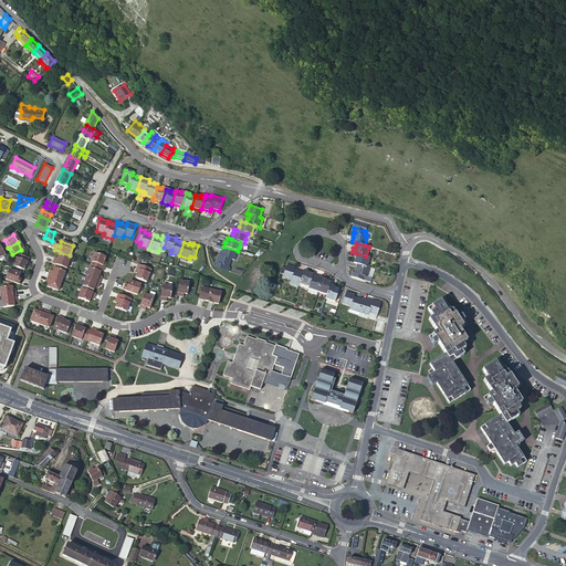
[(219,254),(217,263),(229,266),(231,259),(234,260),(237,252),(238,251),(223,247),(222,250),(221,252),(220,254),(219,254)]
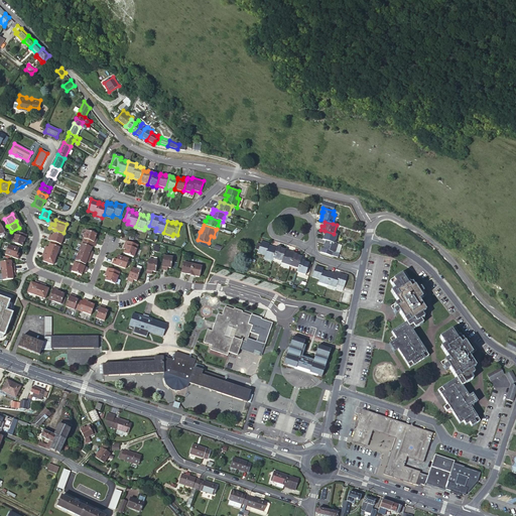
[(96,234),(86,230),(82,242),(92,246),(93,247),(95,241),(93,241),(94,238),(96,234)]
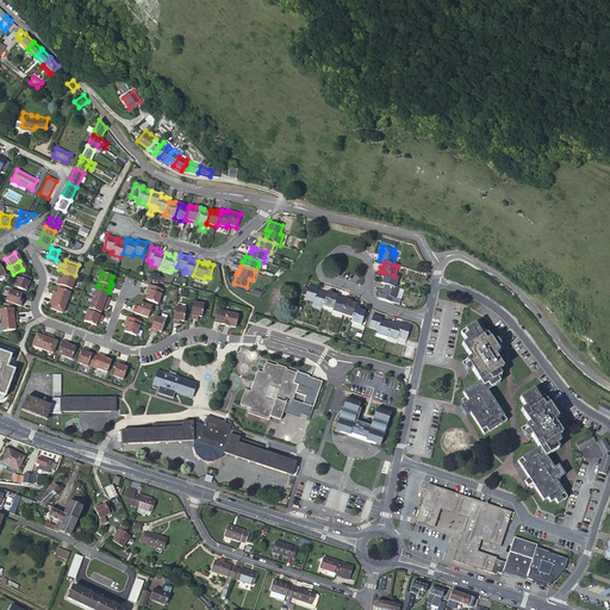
[(383,278),(381,284),(384,284),(396,287),(399,278),(394,277),(384,273),(381,278),(383,278)]
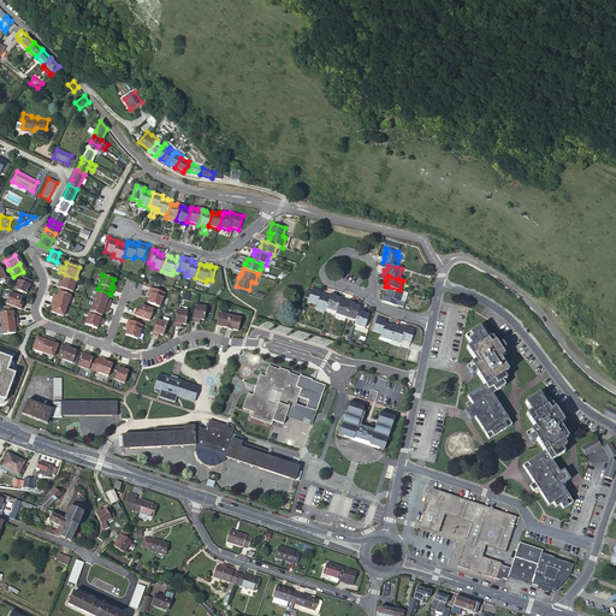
[(58,283),(57,286),(60,288),(72,292),(76,282),(75,282),(64,277),(63,282),(61,283),(58,283)]
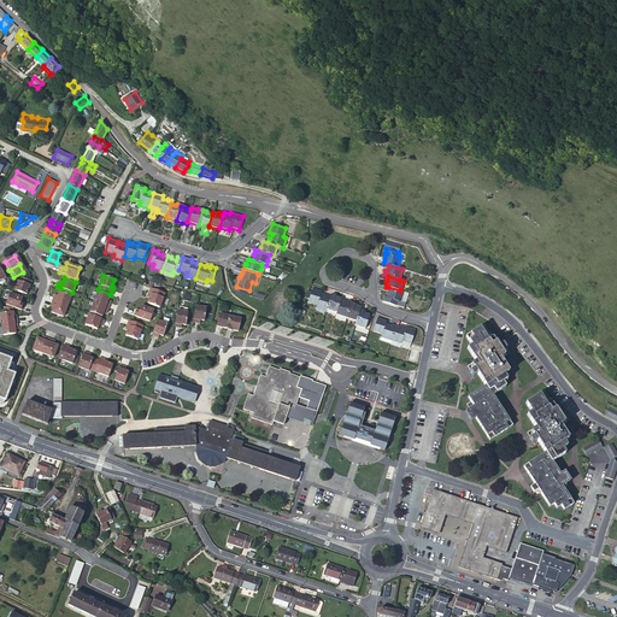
[(22,282),(17,281),(15,291),(27,294),(31,281),(23,278),(22,282)]
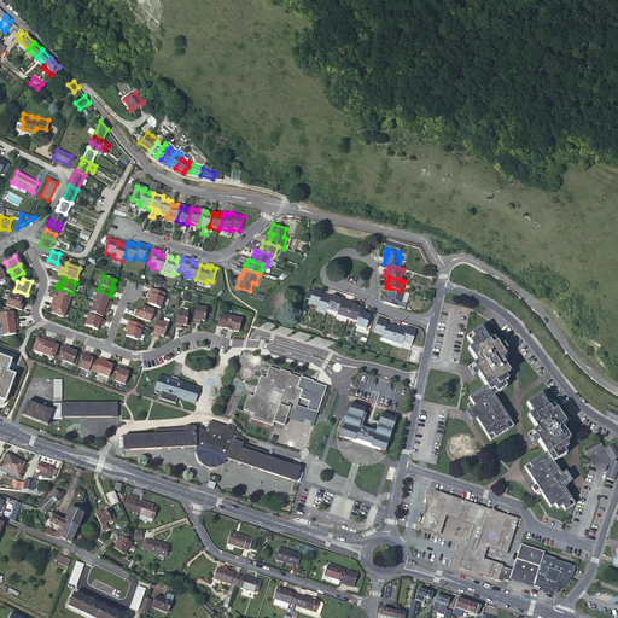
[(401,291),(389,287),(388,292),(389,292),(388,298),(385,297),(384,302),(396,305),(397,302),(401,303),(404,292),(401,291)]
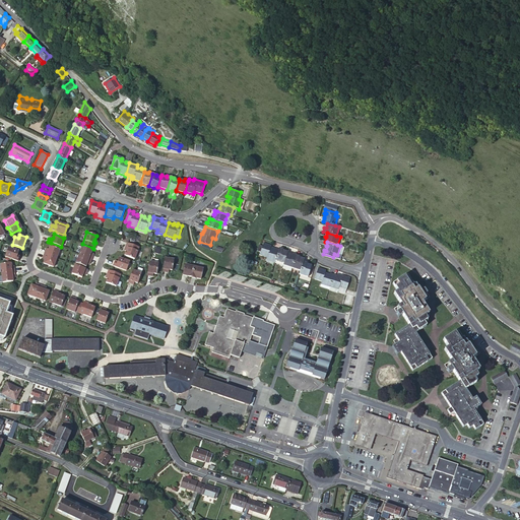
[(138,247),(126,243),(124,248),(126,248),(125,251),(124,255),(134,259),(138,247)]
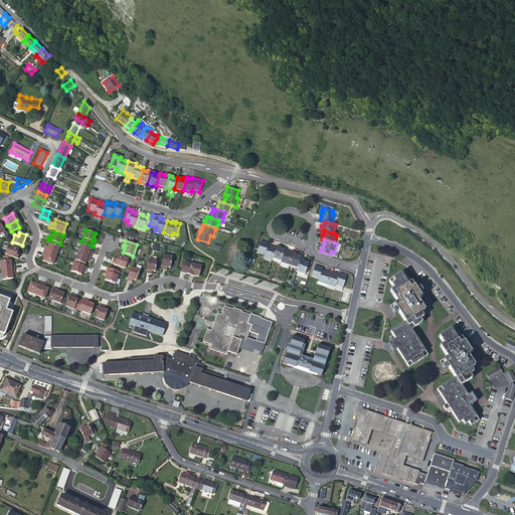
[(264,258),(272,261),(273,259),(276,247),(273,245),(272,246),(268,245),(269,243),(261,240),(260,243),(258,249),(258,252),(265,254),(264,258)]
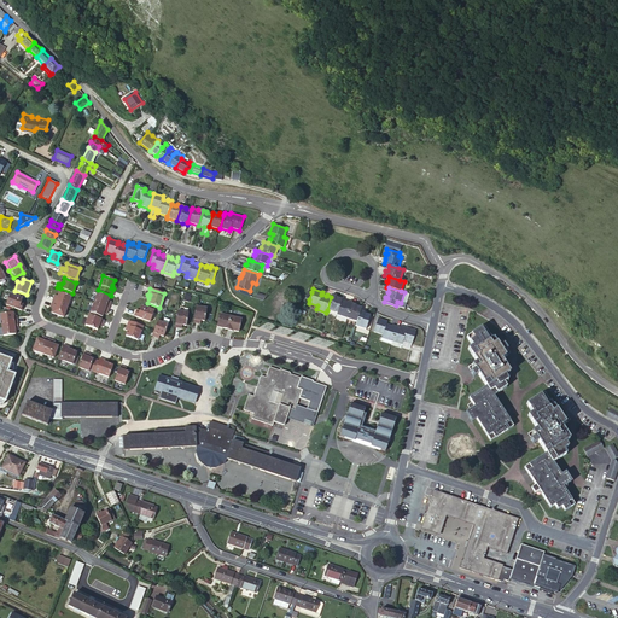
[(71,296),(59,292),(58,296),(57,298),(53,297),(52,301),(68,307),(71,296)]
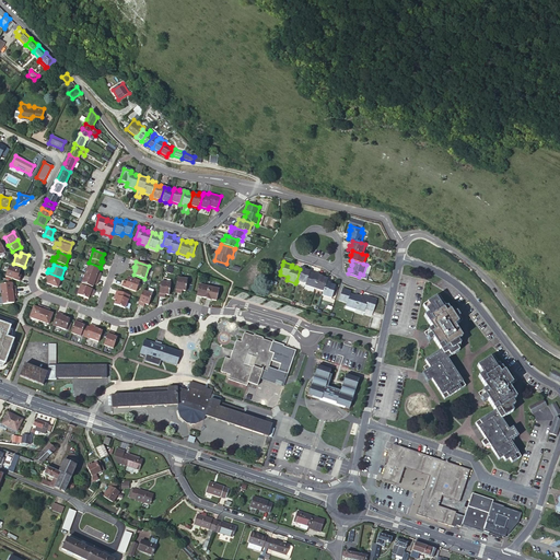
[(88,265),(84,273),(97,279),(100,275),(96,273),(97,271),(98,268),(88,265)]
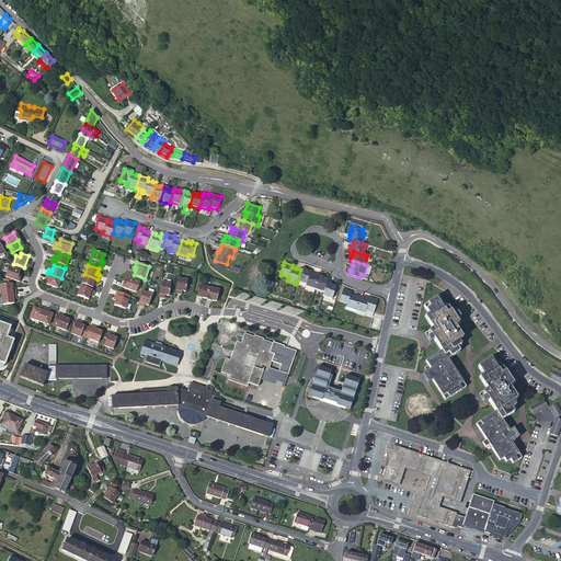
[(367,281),(371,266),(367,265),(364,275),(361,274),(359,277),(367,281)]
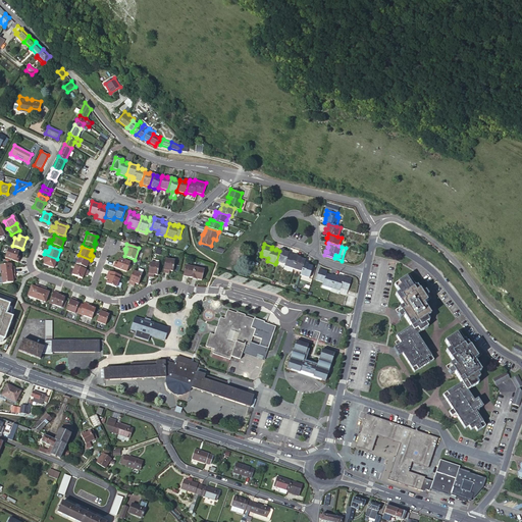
[(18,252),(8,248),(5,258),(18,262),(19,259),(16,258),(17,256),(18,252)]
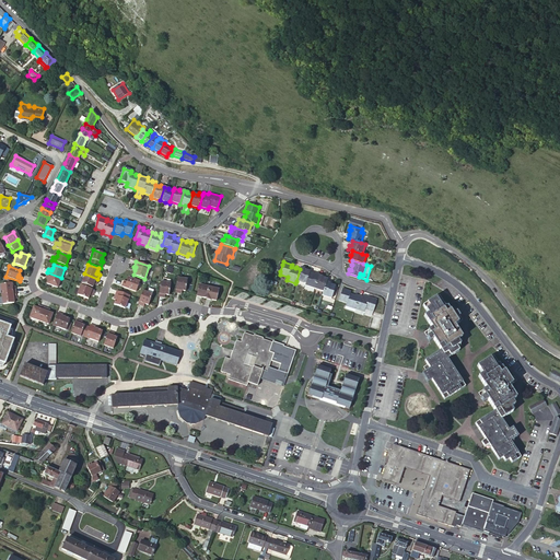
[(305,284),(308,272),(310,271),(304,269),(304,268),(301,267),(300,269),(296,281),(305,284)]
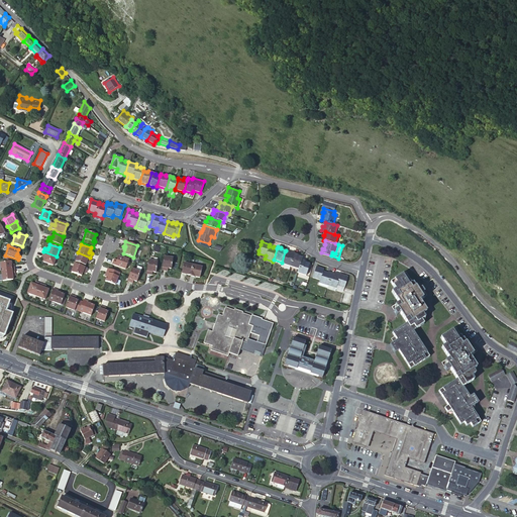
[(57,256),(43,251),(42,255),(45,256),(44,257),(43,262),(54,265),(57,256)]
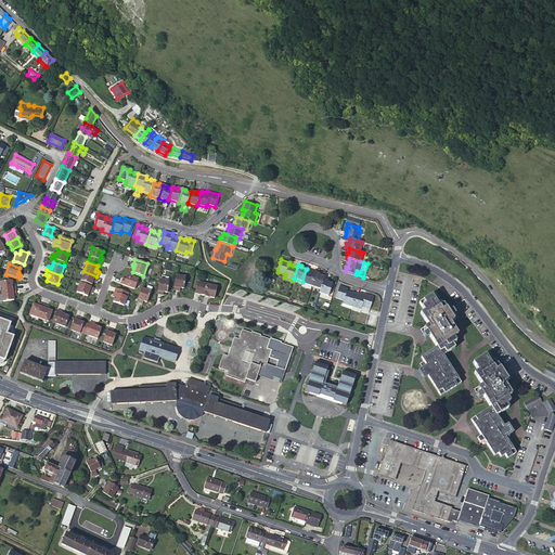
[(302,283),(311,286),(315,272),(312,271),(311,272),(306,270),(302,282),(302,283)]
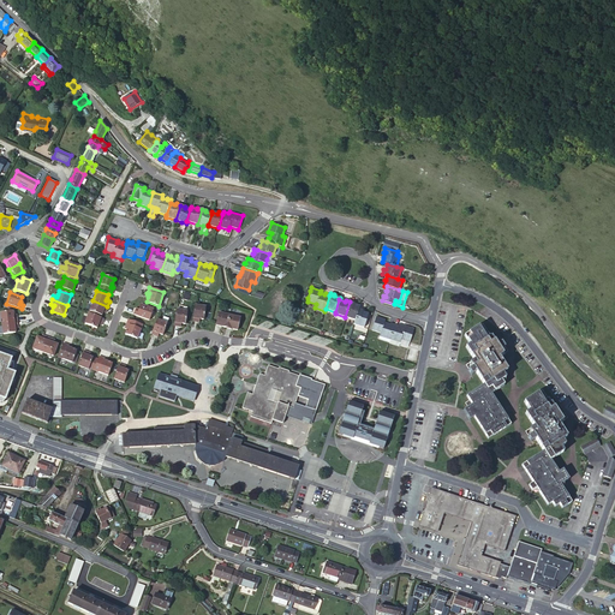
[(107,306),(93,300),(89,311),(101,315),(102,311),(103,309),(106,310),(107,306)]
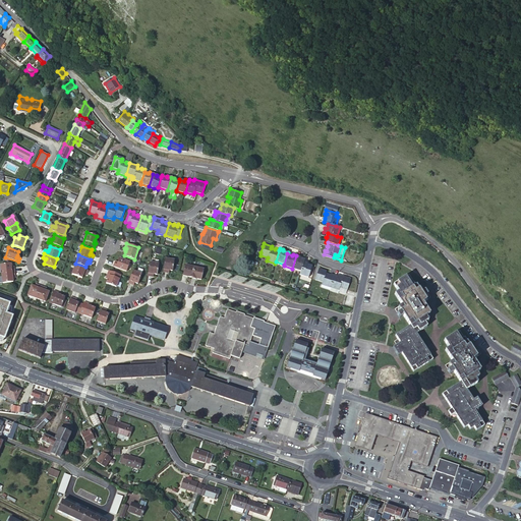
[(296,255),(292,269),(301,272),(304,262),(304,259),(300,257),(300,256),(296,255)]
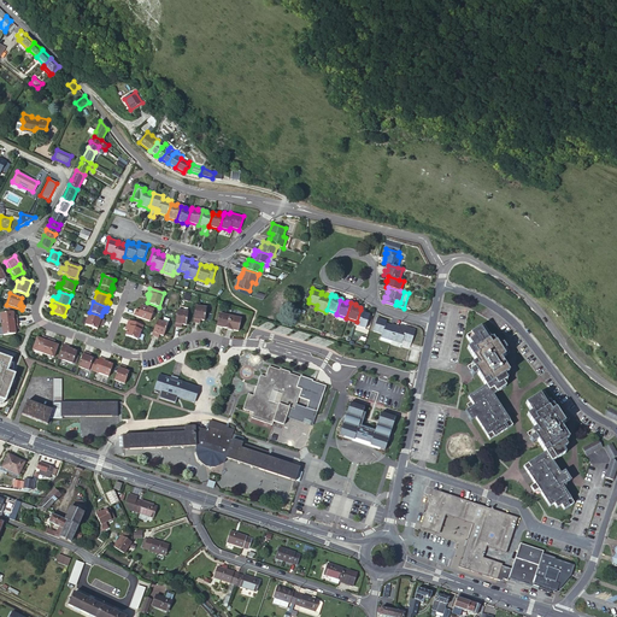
[(153,310),(141,306),(139,310),(139,312),(135,311),(133,315),(148,321),(153,310)]
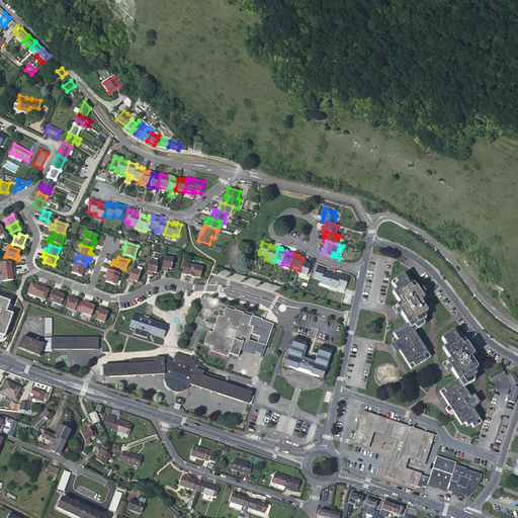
[(173,258),(163,257),(161,270),(165,271),(166,268),(168,268),(171,269),(173,258)]
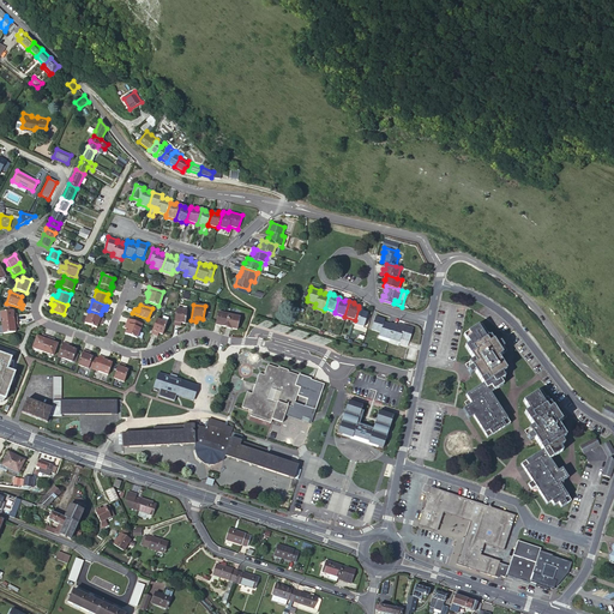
[(355,320),(354,324),(363,327),(368,313),(362,311),(362,309),(359,308),(355,320)]
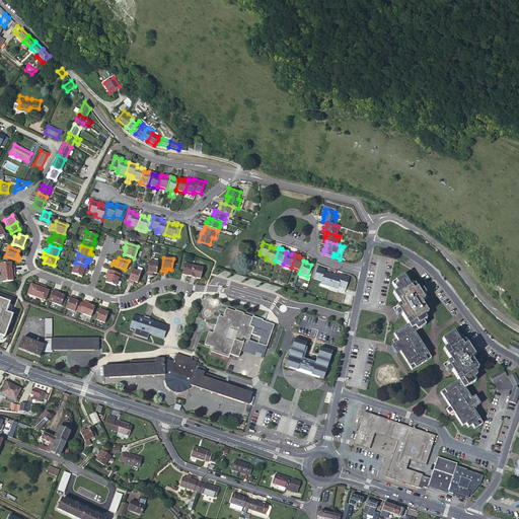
[(148,262),(146,275),(150,275),(151,273),(152,273),(156,273),(157,263),(148,262)]
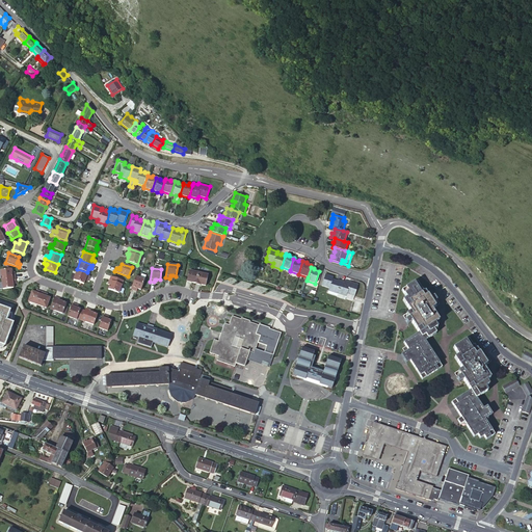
[(10,269),(0,270),(0,274),(1,280),(15,278),(14,274),(11,274),(10,272),(10,269)]
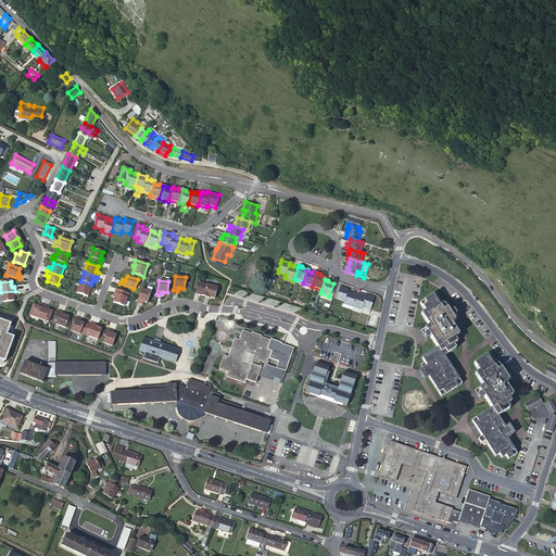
[(204,297),(207,283),(200,281),(200,283),(197,282),(194,294),(200,295),(204,297)]
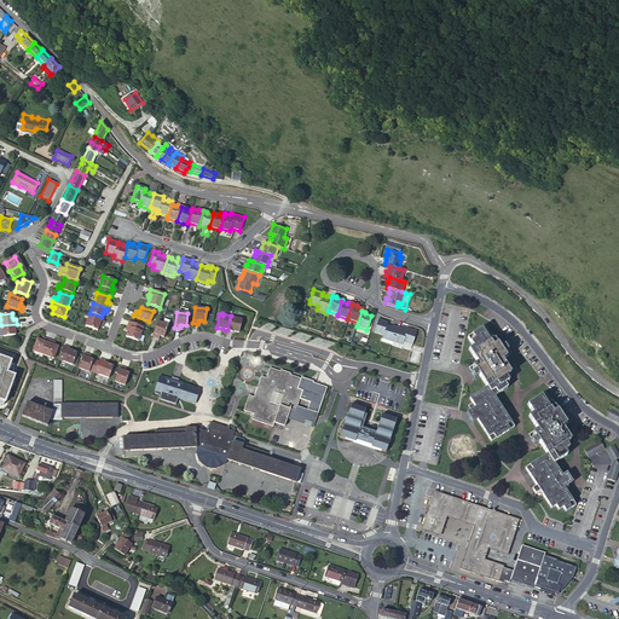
[(100,319),(88,314),(85,325),(97,330),(98,325),(99,324),(102,325),(104,320),(100,319)]
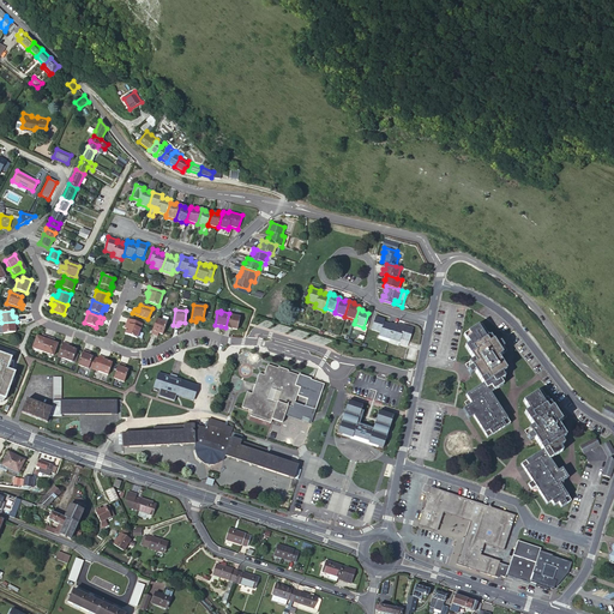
[(236,314),(229,313),(226,327),(230,329),(236,330),(239,318),(236,317),(236,314)]
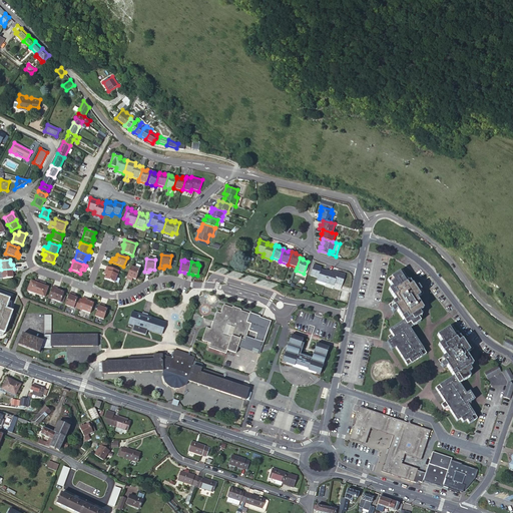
[(325,284),(329,271),(326,270),(326,271),(321,269),(322,267),(314,265),(310,276),(318,278),(317,281),(325,284)]
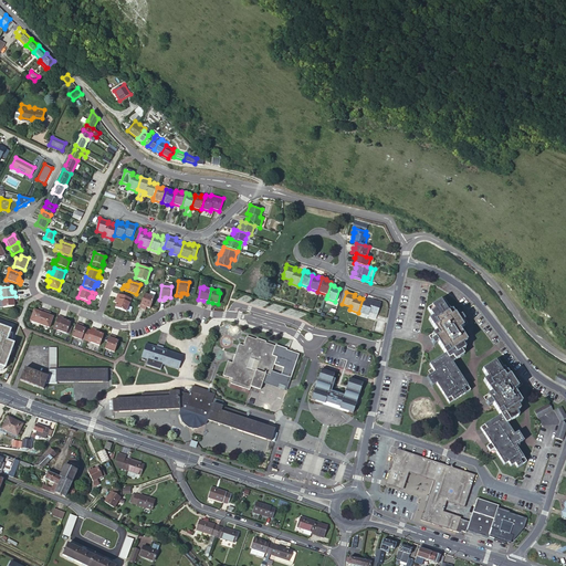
[(130,299),(117,294),(116,296),(118,297),(117,300),(115,304),(126,308),(130,299)]
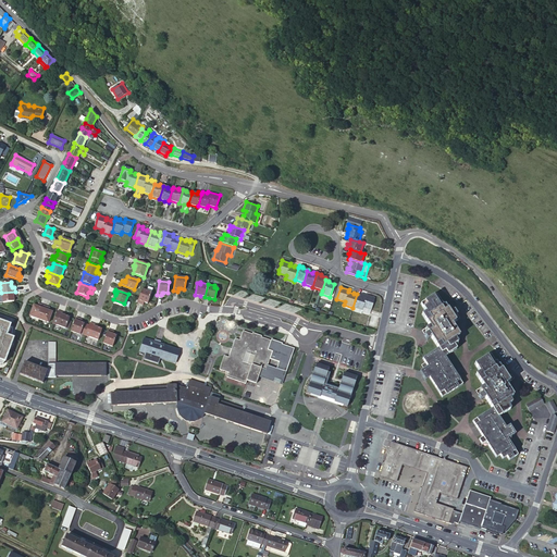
[(151,293),(141,289),(136,302),(140,304),(141,301),(147,304),(151,293)]
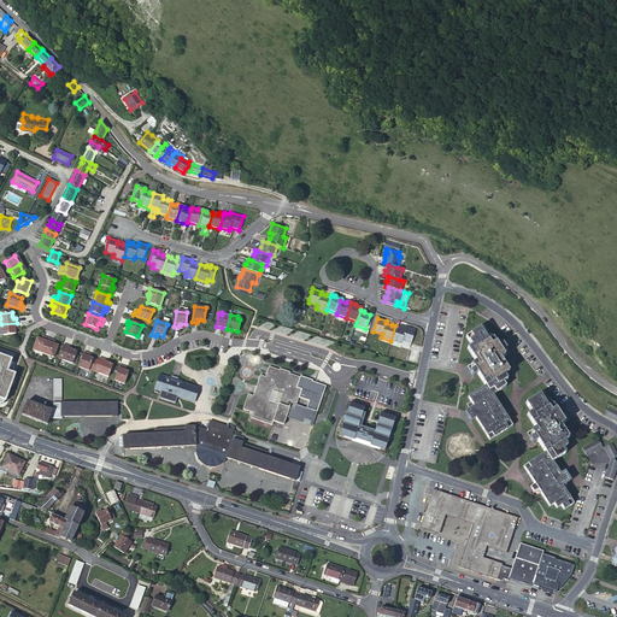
[(17,327),(17,323),(1,324),(3,336),(15,334),(15,328),(17,327)]
